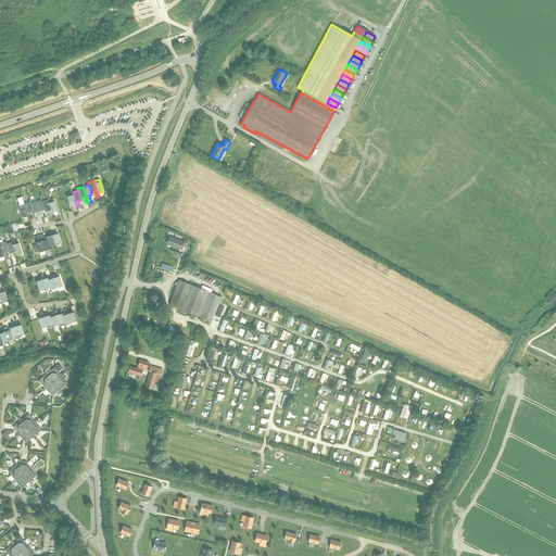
[(71,196),(67,197),(71,206),(76,204),(73,192),(70,193),(71,196)]
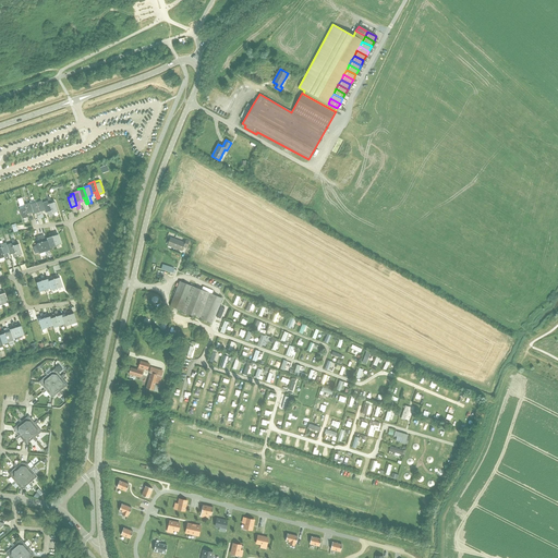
[(49,196),(47,196),(48,201),(52,214),(58,211),(55,202),(51,203),(51,201),(49,196)]
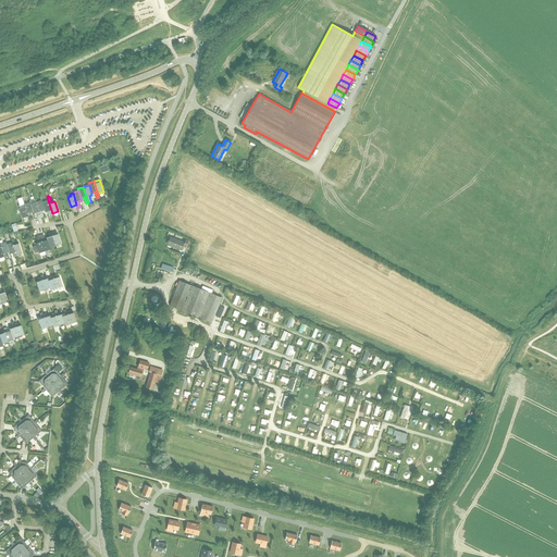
[(22,197),(17,199),(20,206),(19,206),(20,209),(23,218),(28,215),(24,203),(22,197)]
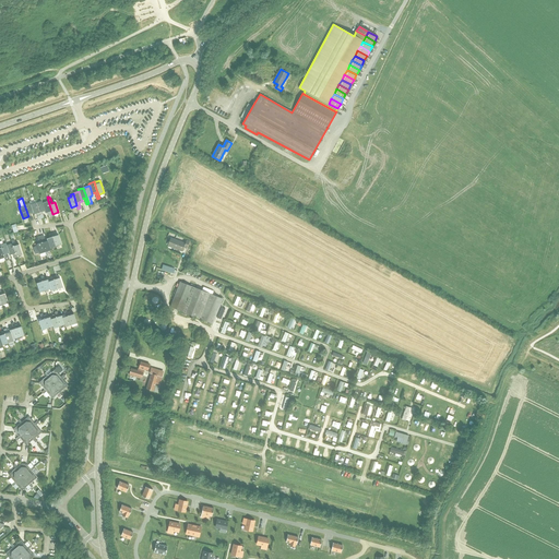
[(42,201),(36,203),(42,218),(44,217),(43,212),(45,211),(43,203),(42,201)]
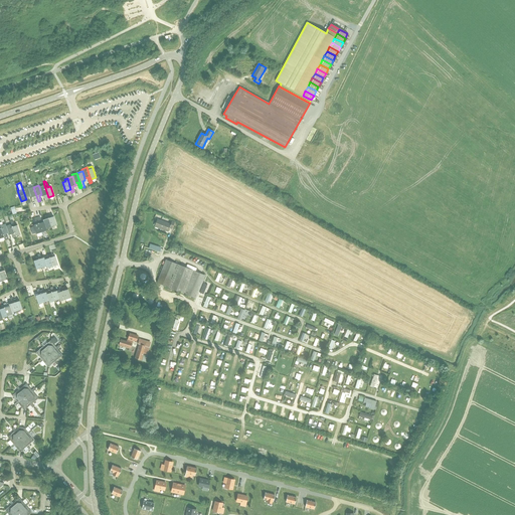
[(39,187),(41,194),(42,196),(45,195),(45,196),(44,197),(45,200),(49,199),(48,197),(44,185),(39,187)]
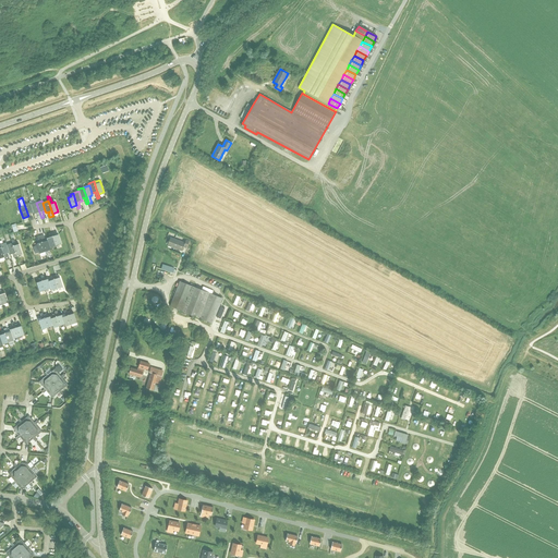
[(31,202),(24,204),(28,216),(28,217),(31,216),(31,213),(33,211),(31,204),(31,202)]
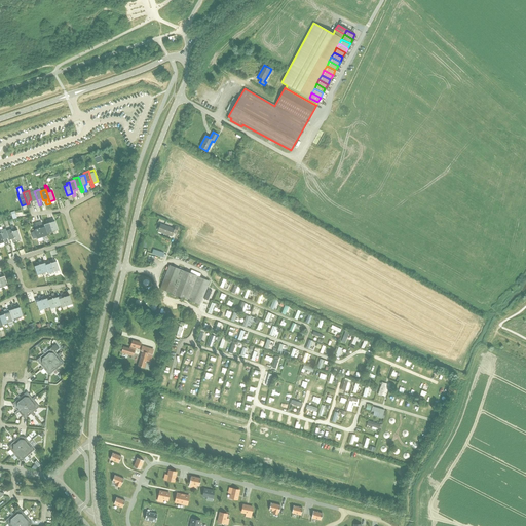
[(29,192),(31,199),(32,201),(35,200),(36,207),(39,205),(34,191),(29,192)]
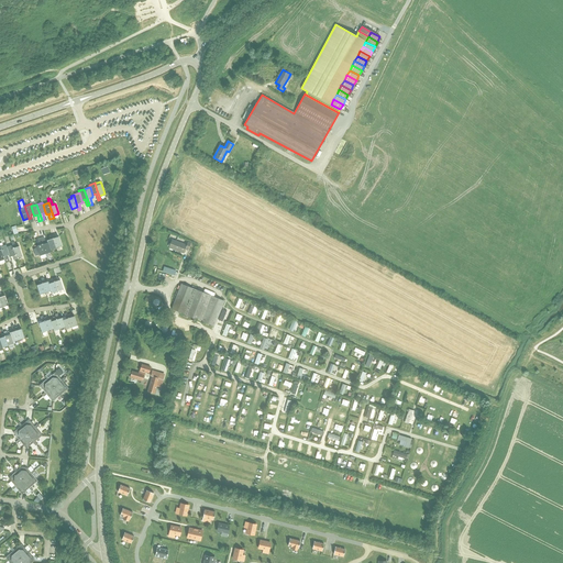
[(55,234),(52,235),(56,249),(62,246),(58,236),(56,238),(55,234)]
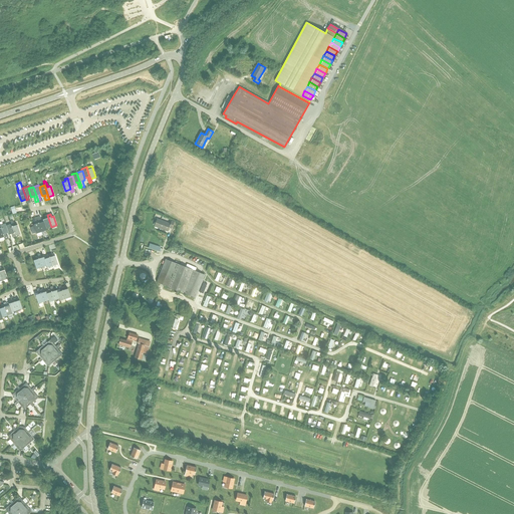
[(46,219),(43,220),(43,222),(44,222),(46,228),(51,227),(47,215),(45,216),(46,219)]
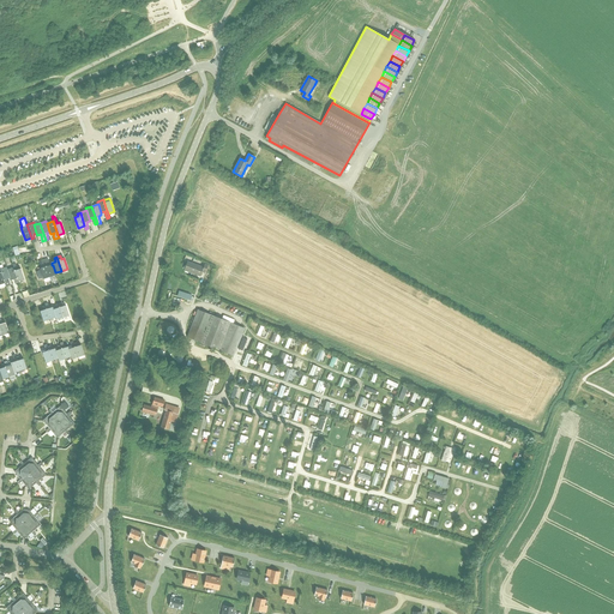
[(48,258),(43,259),(46,264),(49,277),(56,275),(55,272),(53,265),(52,265),(50,265),(48,258)]
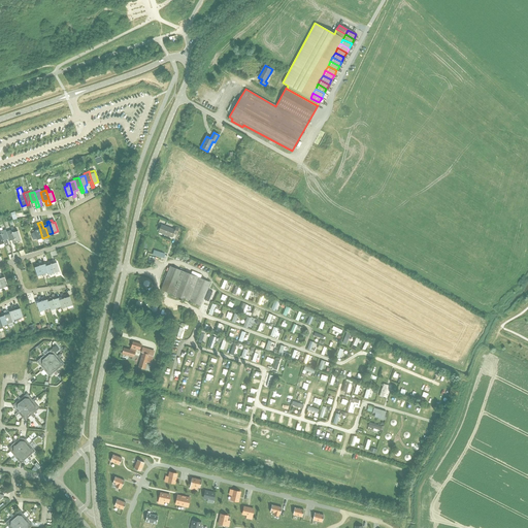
[(35,233),(31,234),(33,240),(37,239),(37,240),(42,238),(39,227),(37,223),(33,225),(35,231),(34,231),(35,233)]
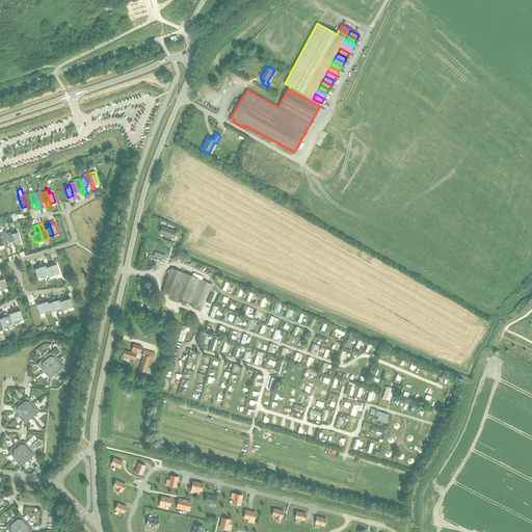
[(178,237),(180,230),(177,229),(176,232),(162,227),(159,234),(174,239),(175,236),(178,237)]
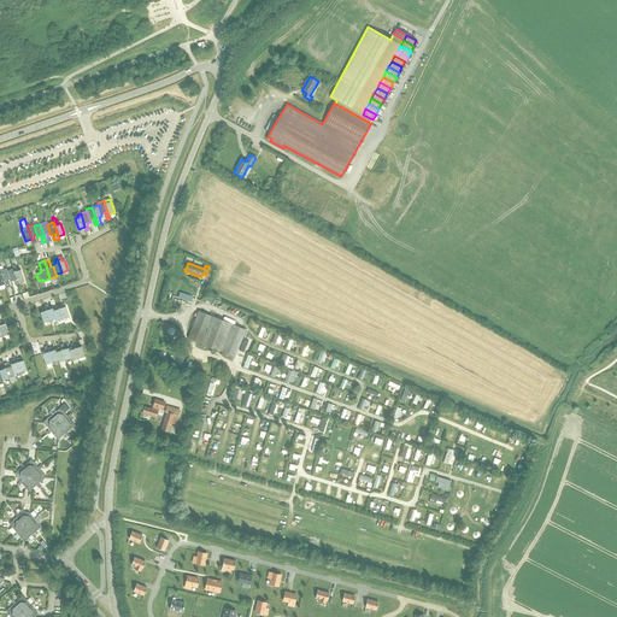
[(15,264),(12,265),(13,269),(18,282),(24,280),(21,270),(17,271),(15,264)]
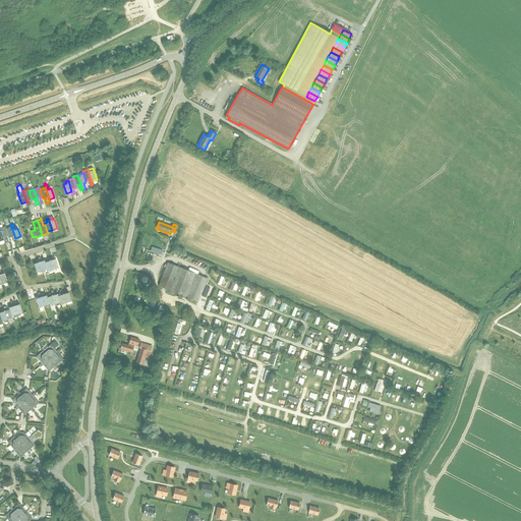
[(5,227),(0,229),(4,240),(5,243),(8,241),(7,238),(6,239),(5,236),(8,236),(6,229),(5,227)]
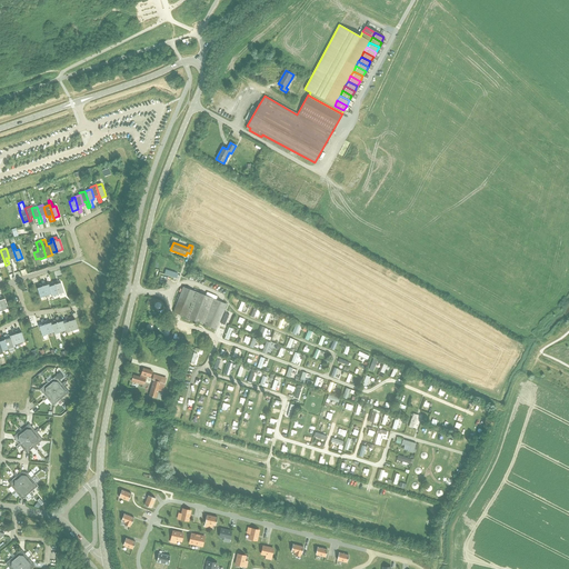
[(12,248),(7,250),(9,258),(9,259),(12,258),(15,263),(17,262),(17,260),(12,248)]
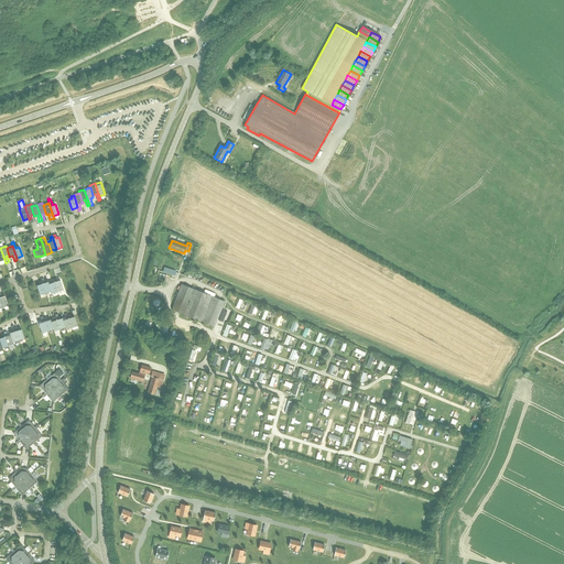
[(164,267),(162,271),(167,273),(174,275),(175,271),(164,267)]
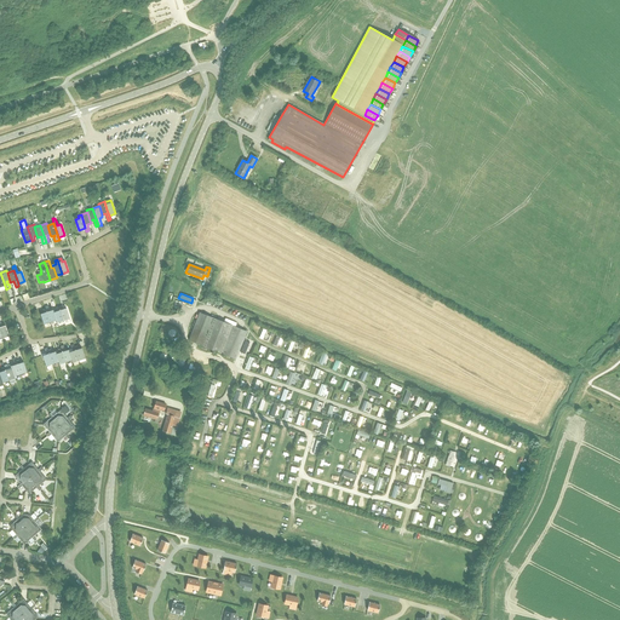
[(59,306),(64,321),(70,319),(67,308),(63,309),(62,305),(59,306)]
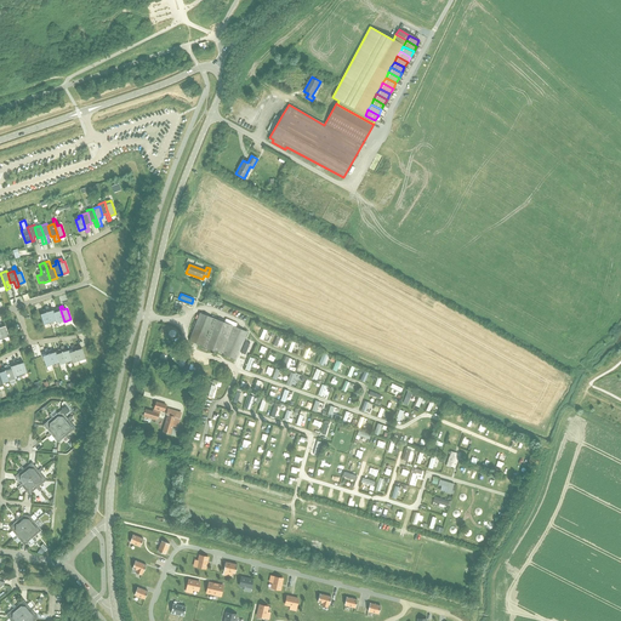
[(53,313),(57,320),(57,323),(64,322),(60,307),(56,308),(57,312),(55,312),(53,313)]
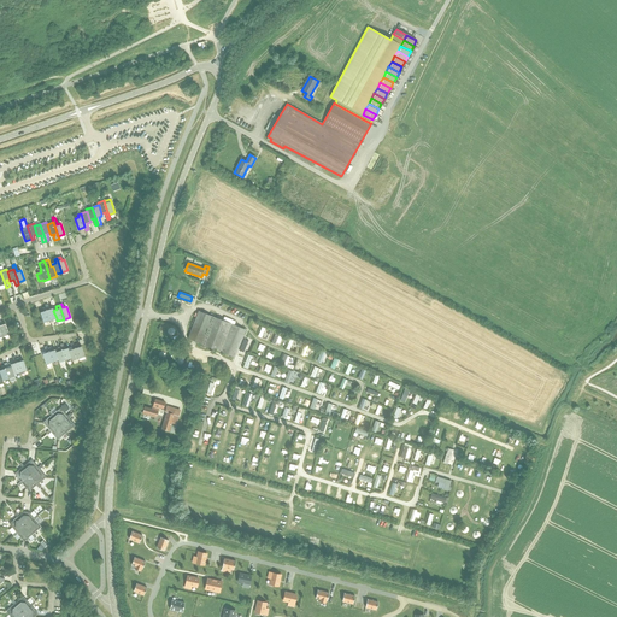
[(57,318),(53,311),(54,310),(53,307),(50,309),(48,306),(46,307),(50,321),(57,318)]
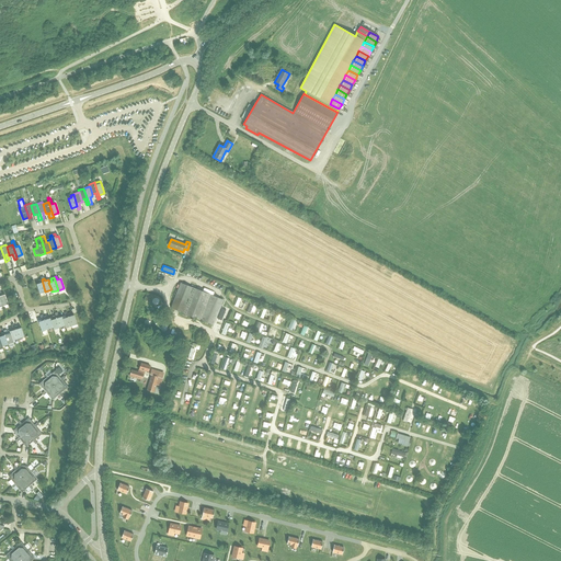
[(45,292),(42,279),(38,279),(39,283),(36,284),(39,294),(45,292)]
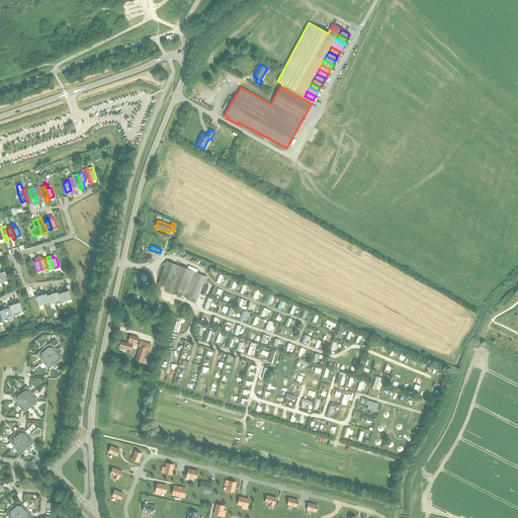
[(196,300),(205,277),(166,261),(157,284),(169,288),(169,289),(196,300)]
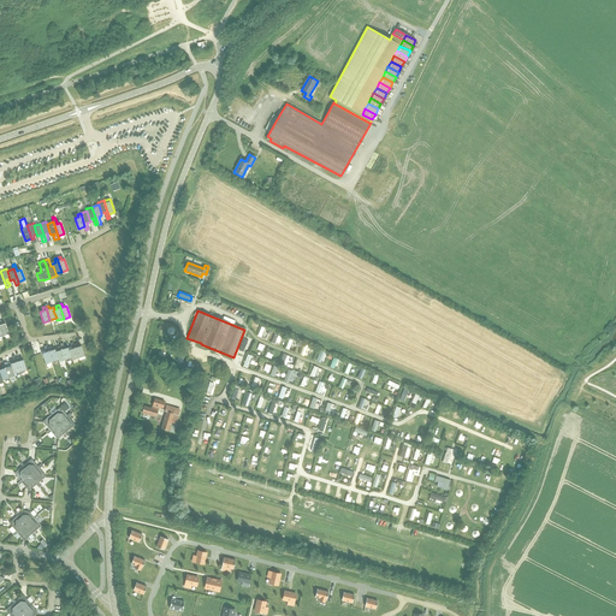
[(69,350),(69,349),(69,347),(65,348),(63,343),(60,344),(61,347),(65,360),(71,359),(69,350)]
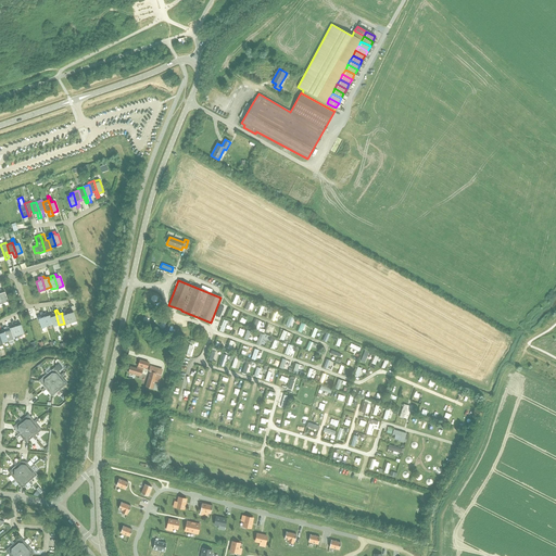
[(66,311),(71,324),(76,321),(73,312),(71,313),(70,311),(66,311)]
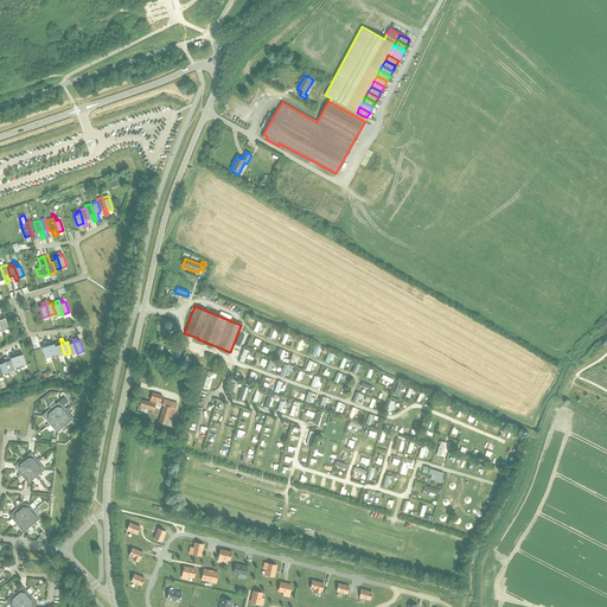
[(51,357),(48,343),(46,340),(44,342),(45,346),(42,347),(45,358),(51,357)]
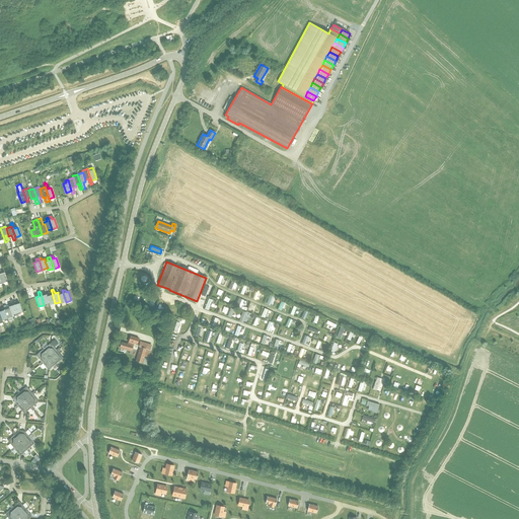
[(43,292),(41,293),(44,305),(49,303),(50,303),(47,296),(47,294),(44,295),(43,292)]
